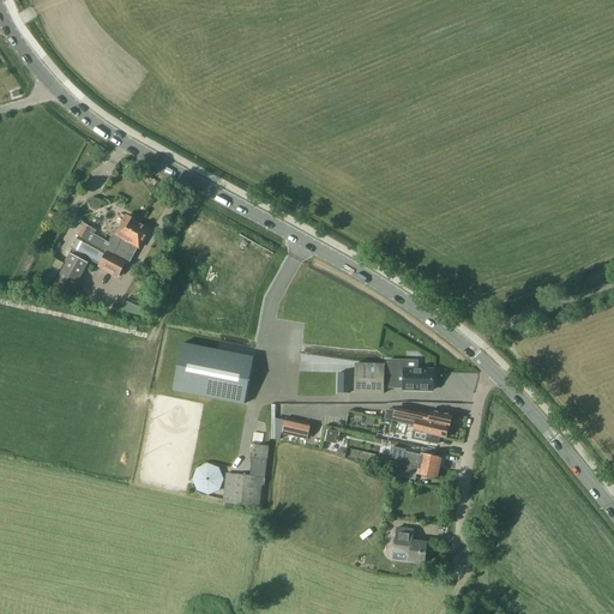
[(92,199),(90,202),(90,205),(91,209),(96,209),(98,206),(100,203),(97,200),(92,199)]
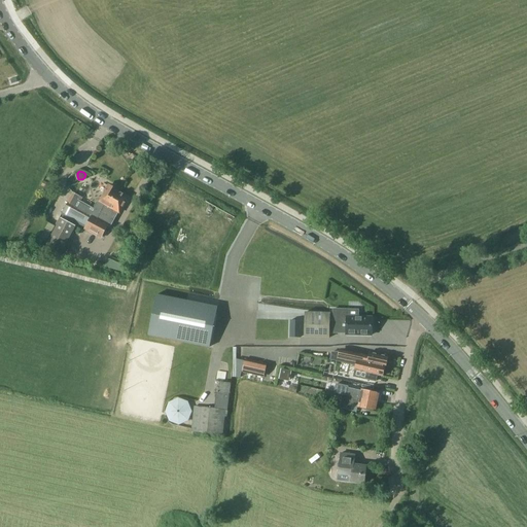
[(92,216),(97,219),(101,212),(104,207),(107,209),(117,190),(109,185),(92,216)]
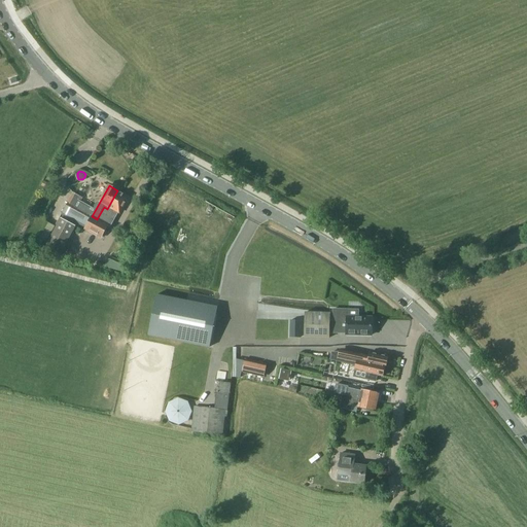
[(124,204),(128,197),(117,190),(107,209),(104,207),(101,212),(97,219),(92,216),(86,229),(101,237),(107,225),(106,224),(110,217),(113,219),(119,209),(120,210),(124,204)]
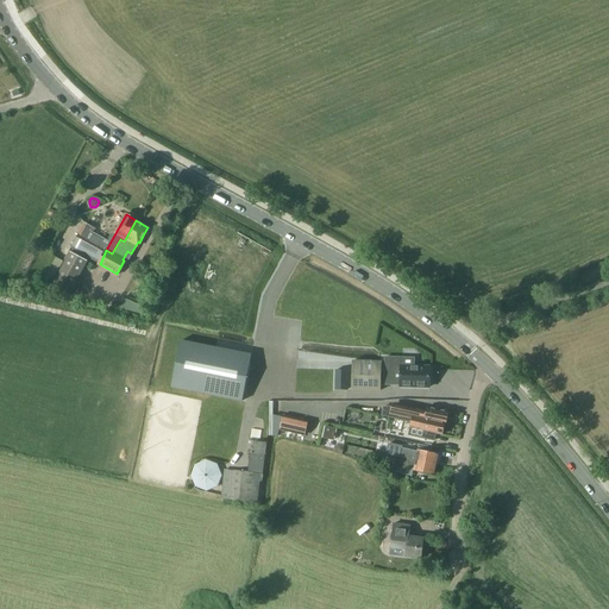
[(100,264),(106,250),(79,234),(70,249),(100,264)]
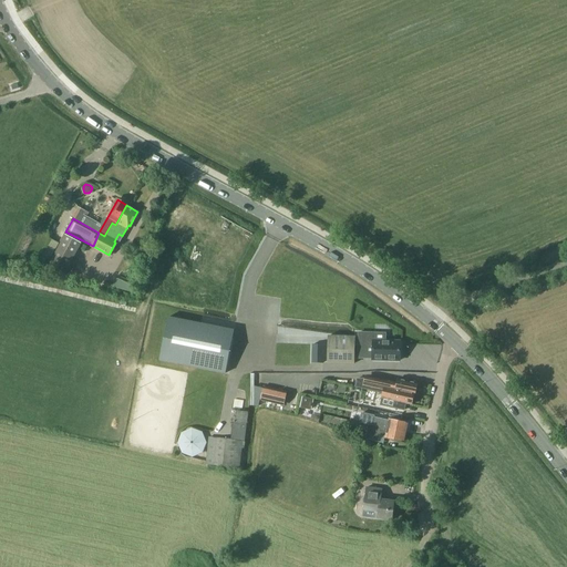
[(66,235),(49,269),(50,269),(48,272),(55,276),(57,274),(64,277),(82,244),(66,235)]
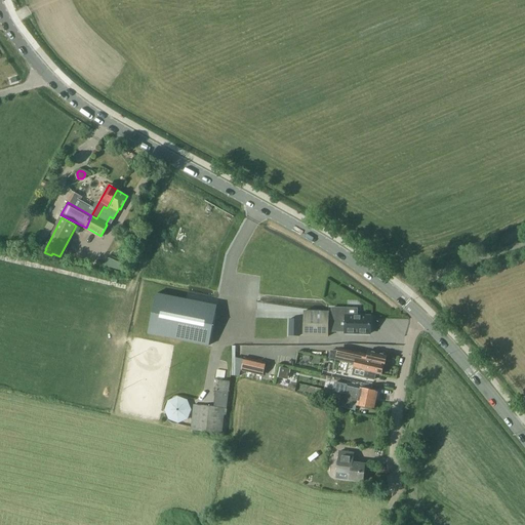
[(108,257),(105,266),(121,271),(121,270),(124,271),(125,265),(108,257)]
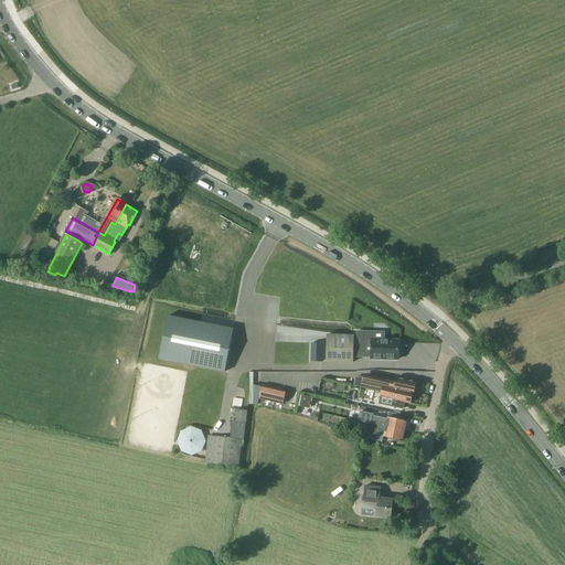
[(224,373),(233,329),(168,316),(160,360),(224,373)]
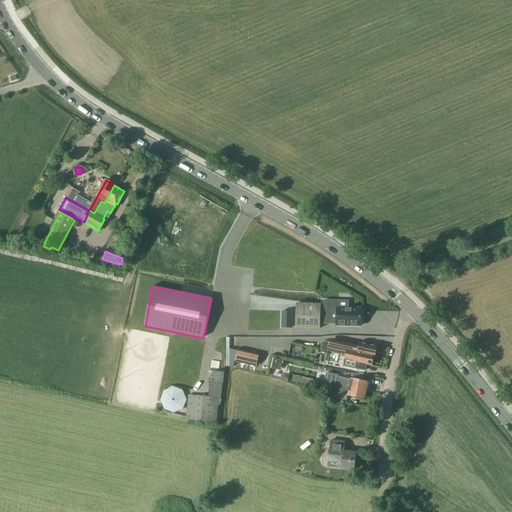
[(337,324),(336,325),(361,326),(362,309),(338,308),(338,301),(324,301),(323,324),(337,324)]
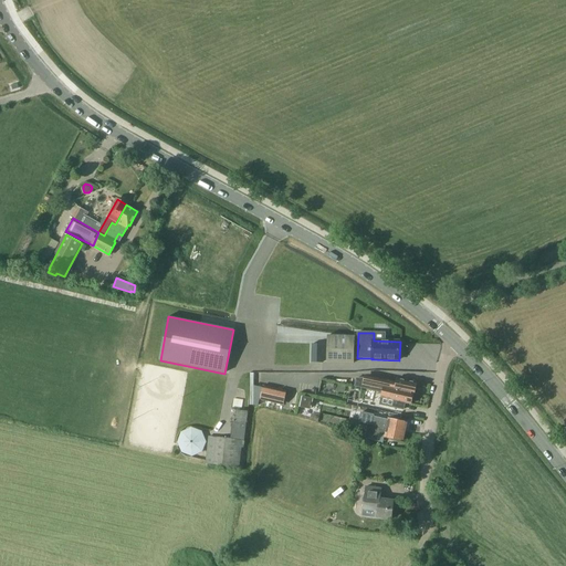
[(357,378),(355,386),(369,389),(368,394),(381,397),(383,392),(384,387),(413,394),(415,394),(417,383),(397,378),(397,383),(365,376),(364,377),(357,378)]
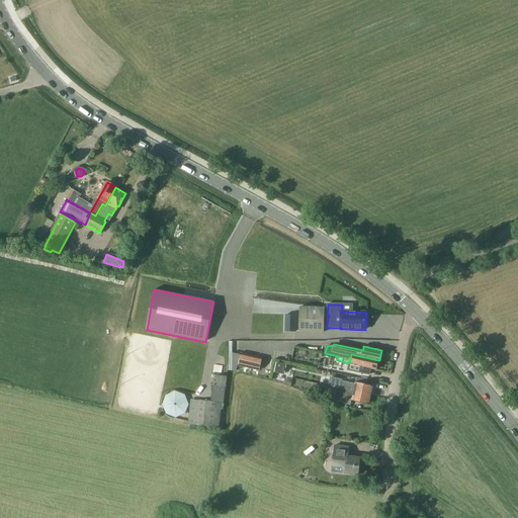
[(261,358),(242,353),(239,364),(258,370),(261,358)]
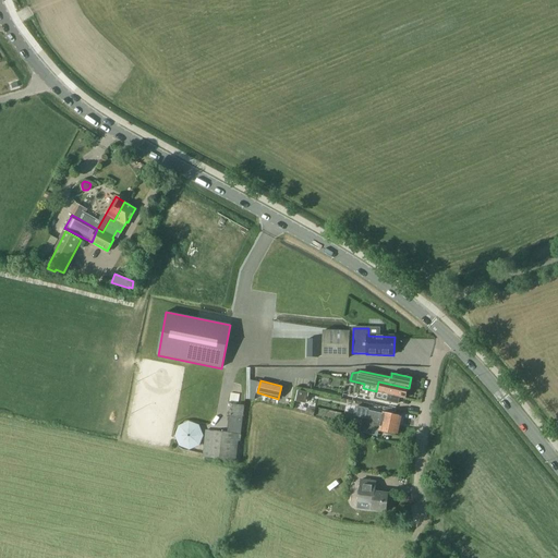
[(398,402),(399,397),(405,398),(405,397),(407,397),(408,390),(407,390),(408,388),(378,381),(377,387),(376,391),(375,397),(398,402)]
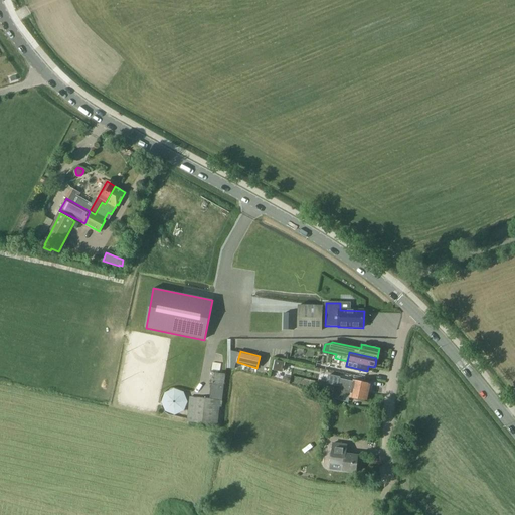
[(286,362),(276,360),(274,369),(285,372),(286,362)]
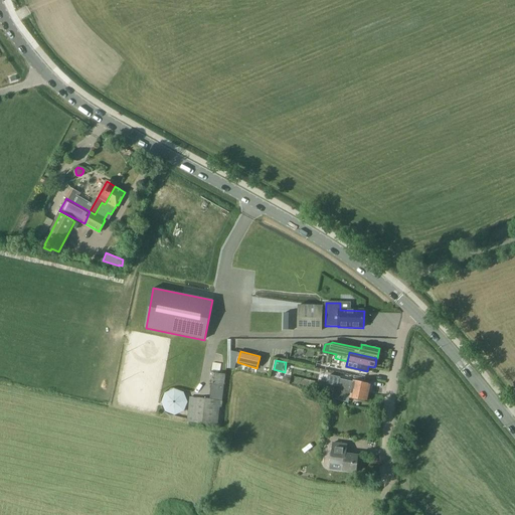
[(328,375),(327,384),(334,385),(337,386),(369,392),(371,384),(353,380),(353,382),(340,379),(340,377),(328,375)]
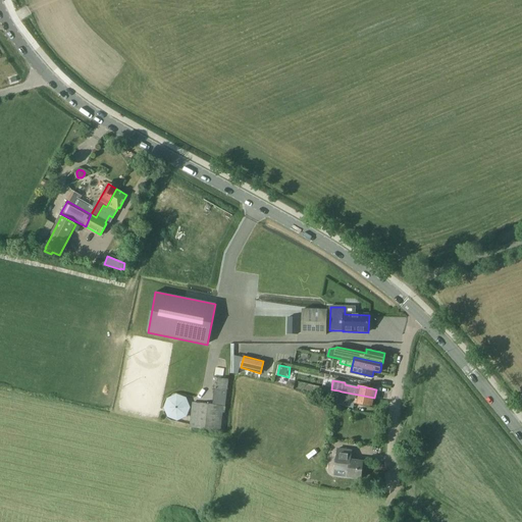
[(338,392),(322,387),(320,397),(329,399),(329,395),(337,397),(336,404),(348,407),(349,401),(355,402),(355,403),(372,407),(374,398),(342,392),(338,390),(338,392)]
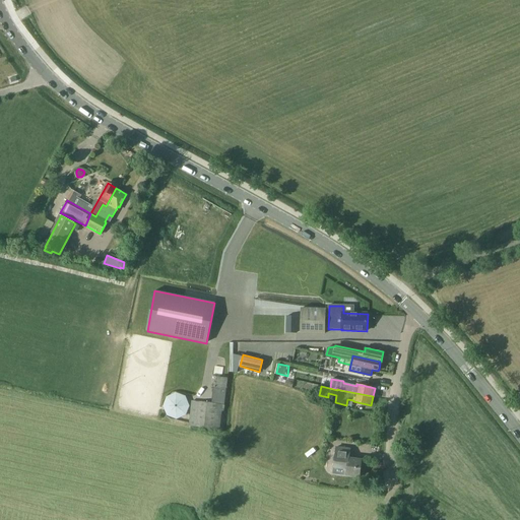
[(205,429),(220,431),(221,411),(223,411),(226,389),(213,387),(211,403),(192,401),(190,426),(205,429)]
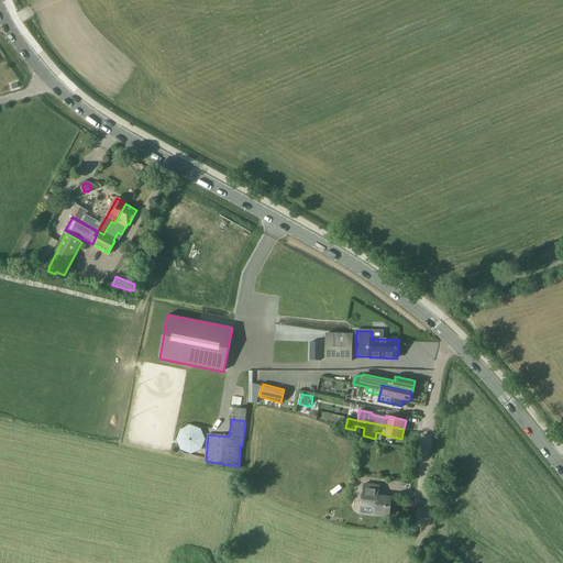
[(392,498),(378,497),(379,486),(364,484),(361,506),(376,508),(375,515),(389,517),(392,498)]
